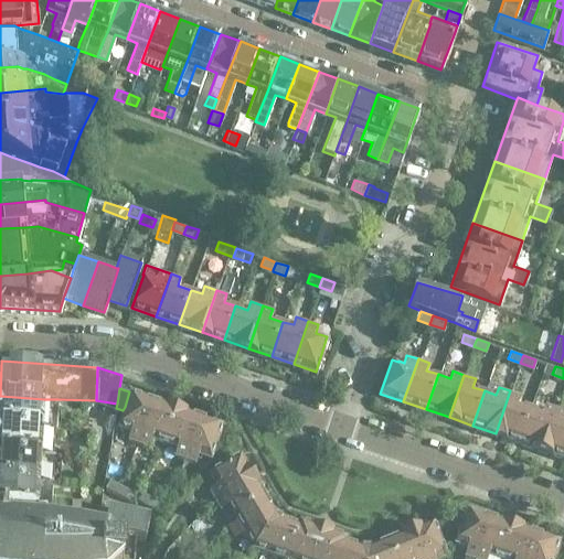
[(510,390),(496,433),(519,441),(531,407),(519,402),(521,395),(510,390)]
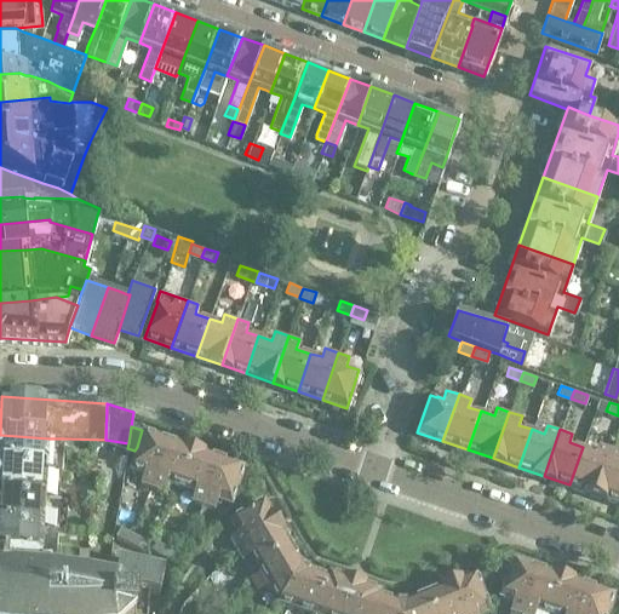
[(136,469),(136,470),(142,472),(139,481),(152,486),(167,439),(142,430),(137,447),(135,451),(130,466),(136,469)]
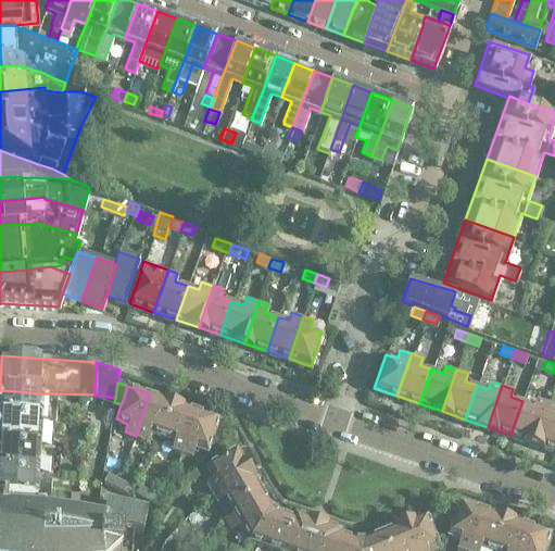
[(0,417),(54,421),(55,421),(57,393),(43,393),(0,390),(0,417)]
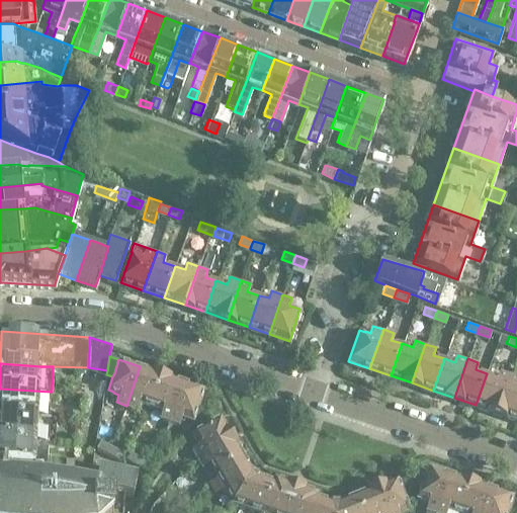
[(140,366),(126,406),(137,409),(139,401),(150,405),(161,373),(140,366)]
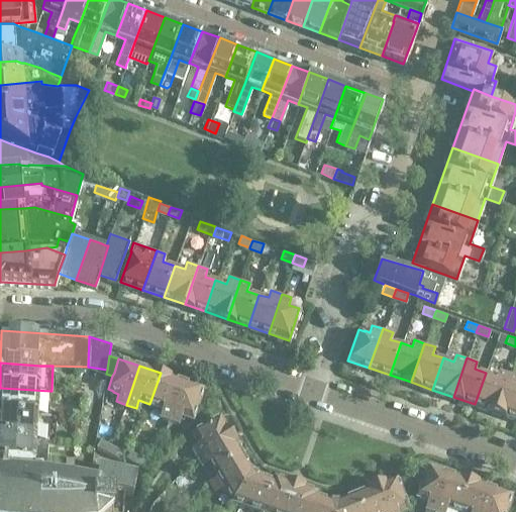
[(486,373),(475,404),(496,412),(509,373),(498,369),(496,376),(486,373)]
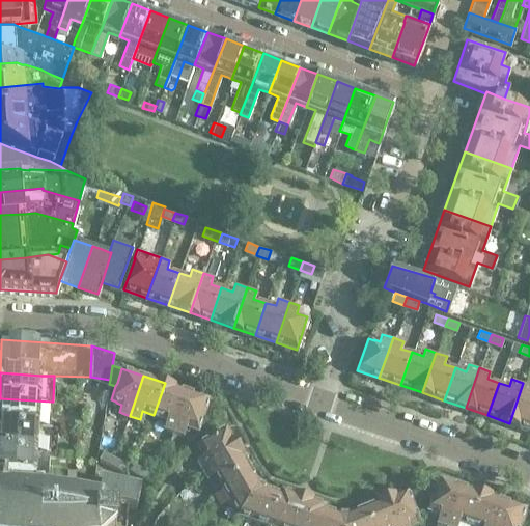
[(154,415),(165,419),(163,426),(173,431),(187,391),(165,383),(154,415)]
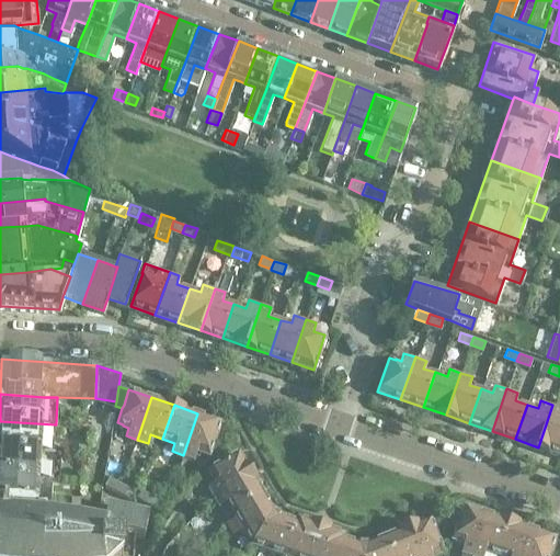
[(559,407),(552,405),(538,447),(559,454),(559,407)]
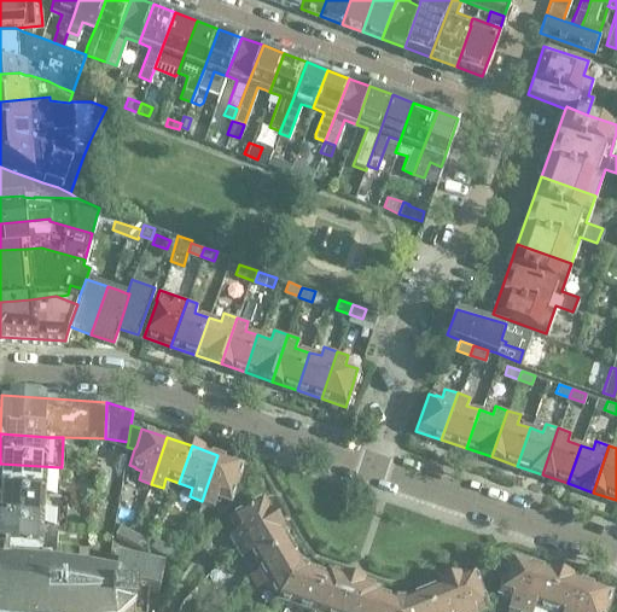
[(217,455),(202,501),(214,506),(216,496),(223,499),(230,501),(243,464),(217,455)]
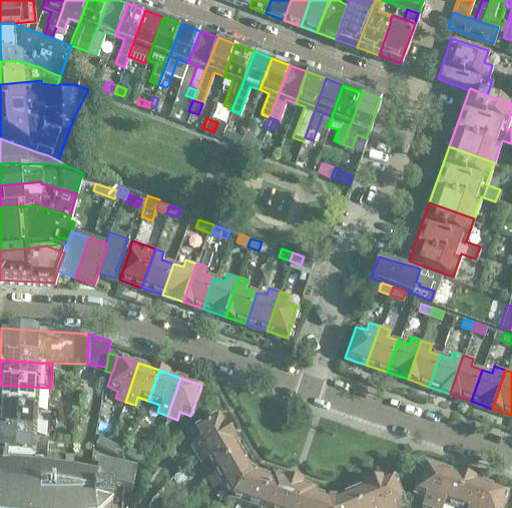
[(0,410),(35,413),(48,413),(50,388),(0,385),(0,410)]
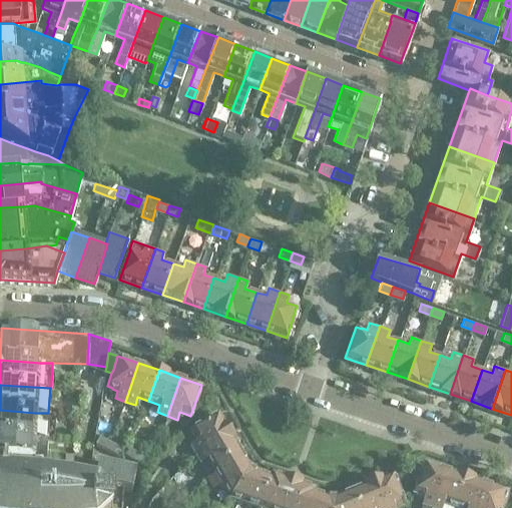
[(0,436),(50,439),(56,440),(59,414),(35,413),(0,410),(0,436)]
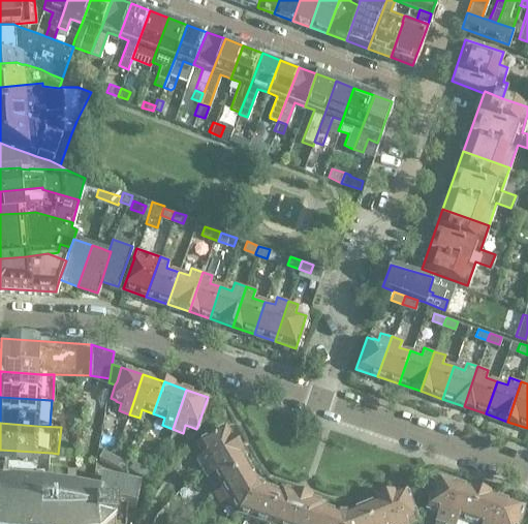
[(199,448),(198,449),(202,454),(194,457),(199,466),(236,443),(225,425),(196,442),(199,448)]
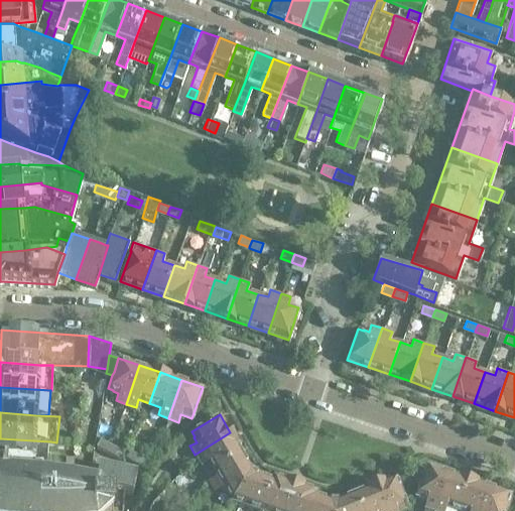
[(230,432),(195,455),(201,464),(208,460),(213,469),(242,452),(230,432)]
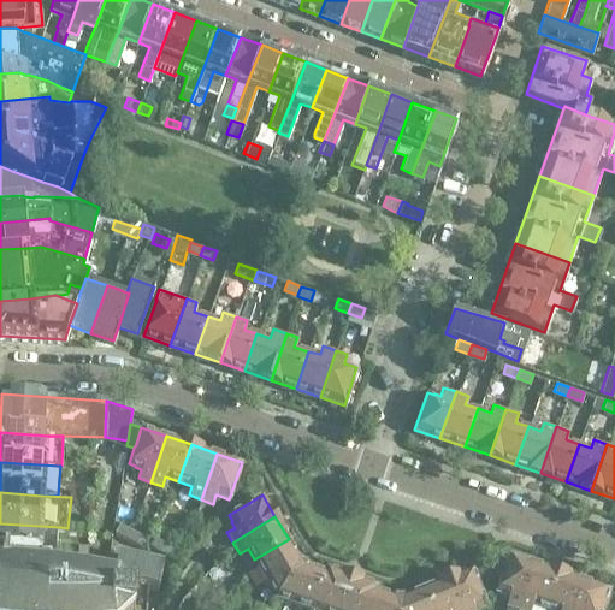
[(119,521),(114,529),(124,534),(126,537),(131,528),(119,521)]
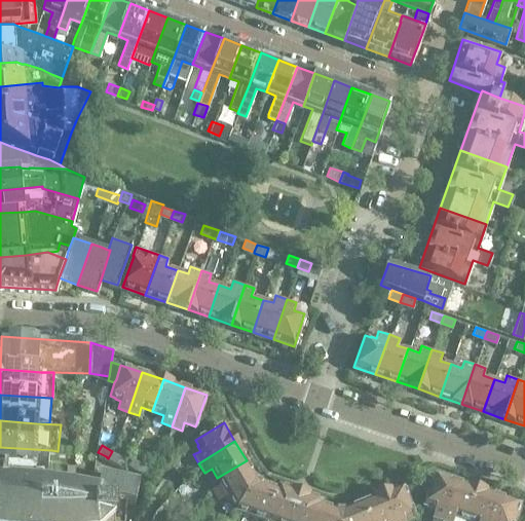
[(0,473),(35,475),(42,476),(50,476),(51,450),(0,447),(0,473)]
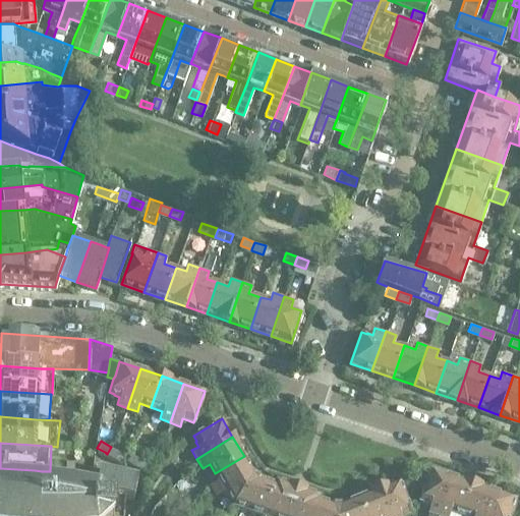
[(111,447),(107,454),(118,460),(122,453),(111,447)]
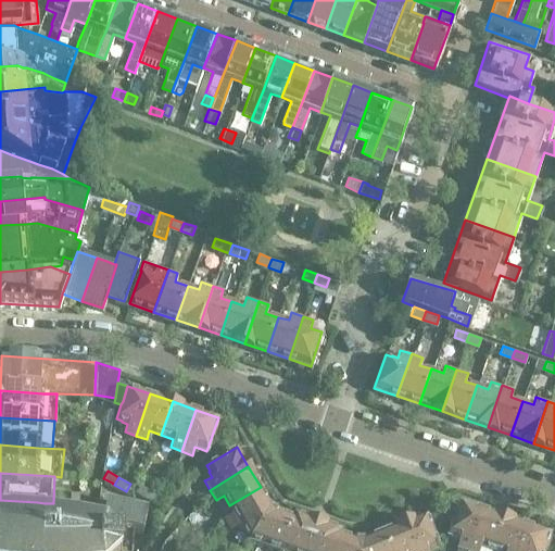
[(140,484),(136,491),(144,496),(147,498),(151,490),(140,484)]
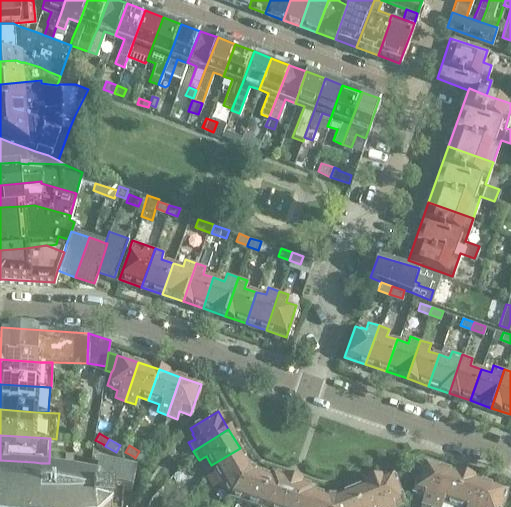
[(240,448),(211,465),(221,483),(250,465),(249,464),(240,448)]
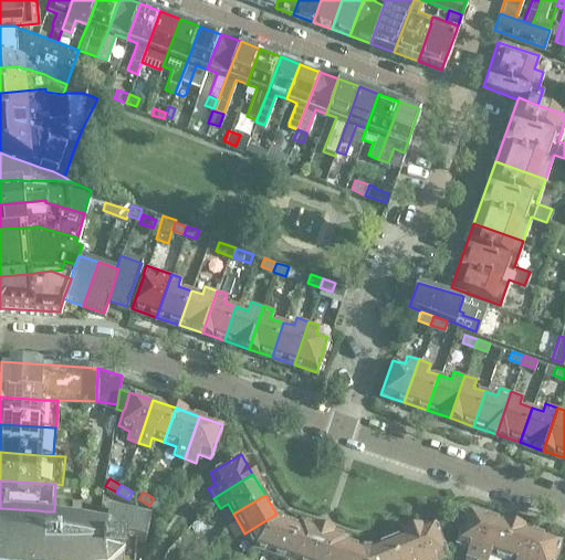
[(154,498),(149,506),(161,513),(166,505),(154,498)]
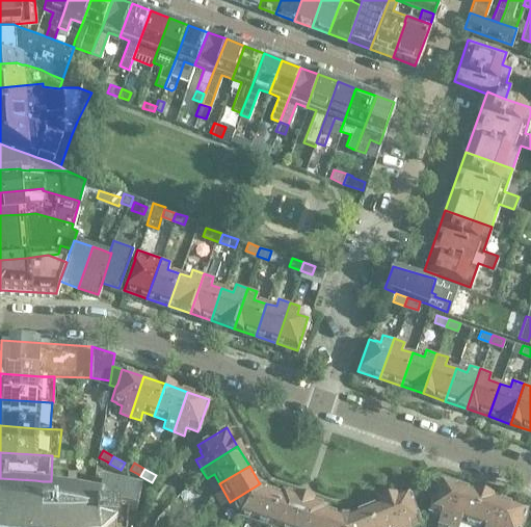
[(102,475),(98,497),(102,498),(116,514),(117,514),(115,526),(125,526),(127,505),(136,507),(140,484),(102,475)]
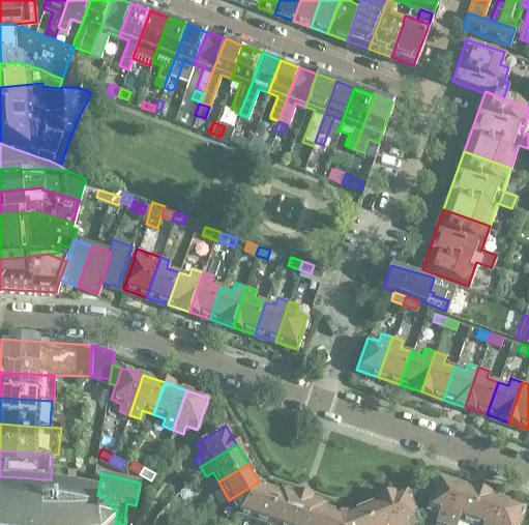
[(0,524),(115,524),(117,512),(116,512),(101,496),(97,495),(82,492),(42,486),(42,479),(35,478),(0,476),(0,524)]
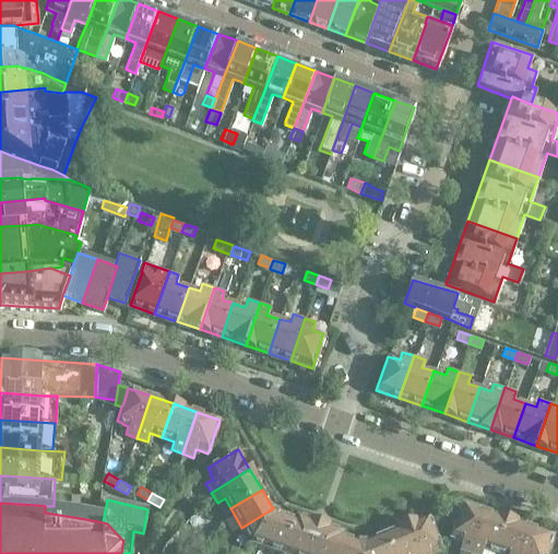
[(454,538),(454,539),(461,541),(458,549),(470,553),(484,510),(461,503),(449,535),(454,538)]
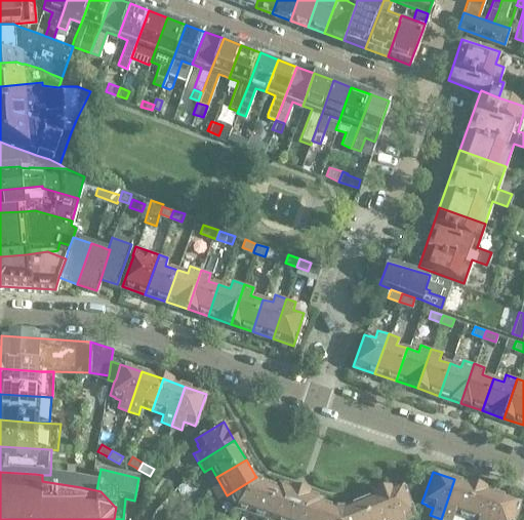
[(256,477),(227,495),(235,509),(267,519),(277,487),(263,482),(256,477)]
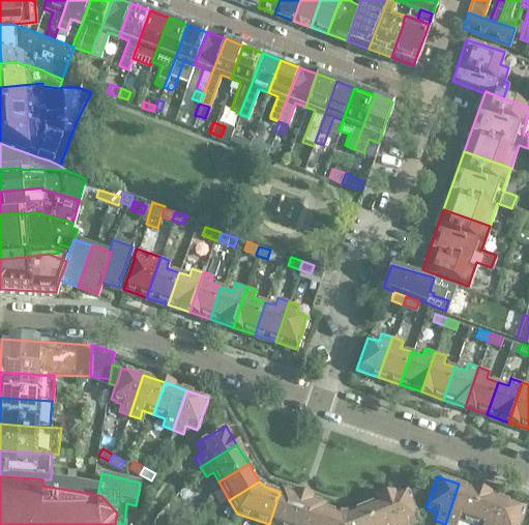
[(459,484),(445,524),(448,524),(457,524),(459,520),(470,524),(481,492),(459,484)]
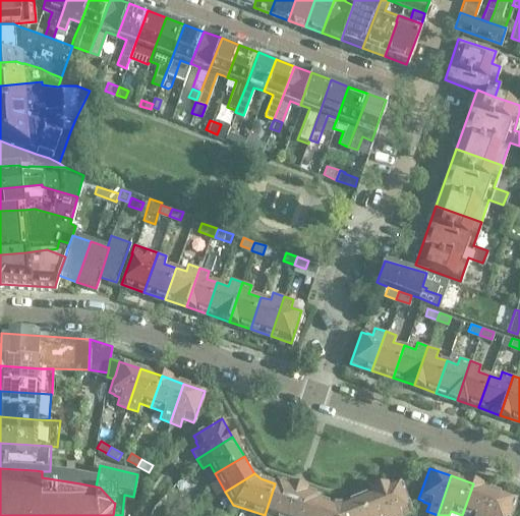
[(275,483),(265,515),(266,515),(288,515),(298,488),(276,479),(275,483)]
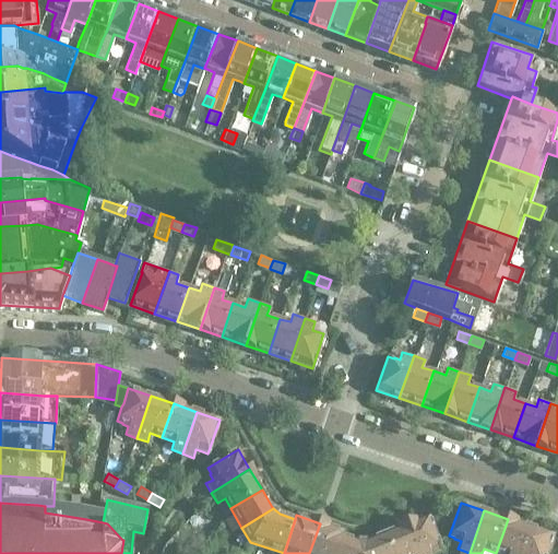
[(429,516),(406,525),(416,553),(429,553),(435,552),(434,552),(441,549),(429,516)]
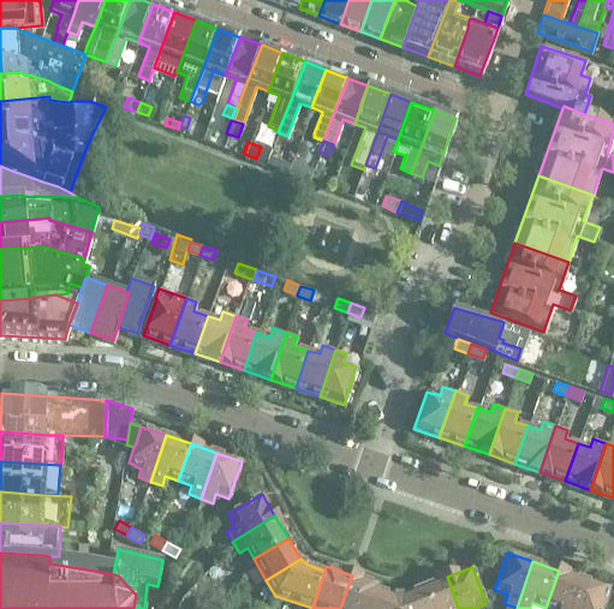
[(559,571),(546,608),(548,608),(572,608),(583,579),(559,571)]
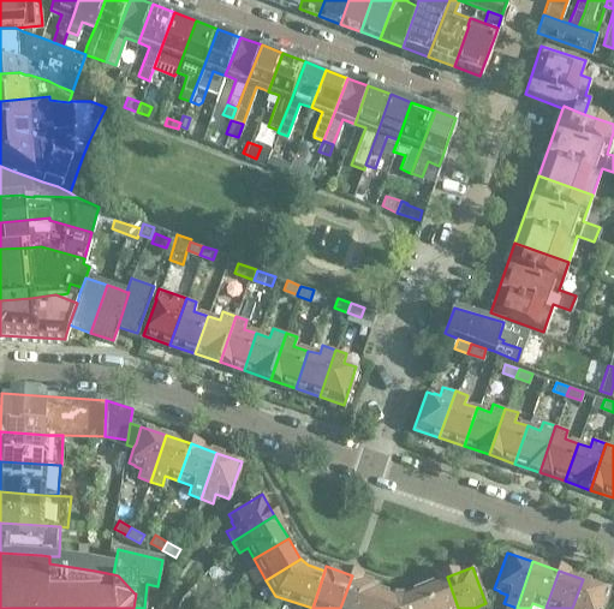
[(352,575),(340,608),(368,608),(376,589),(377,584),(352,575)]
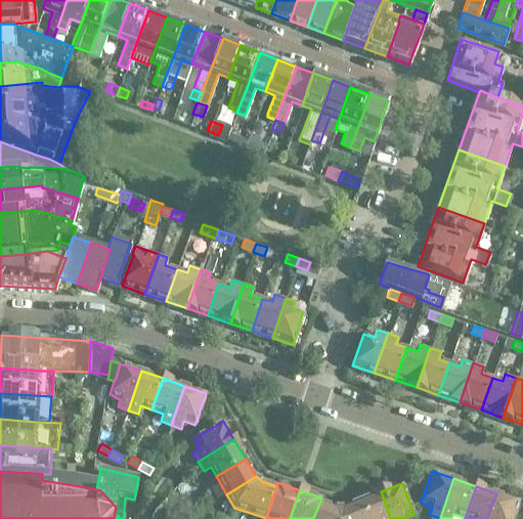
[(390,518),(381,491),(360,500),(366,518),(390,518)]
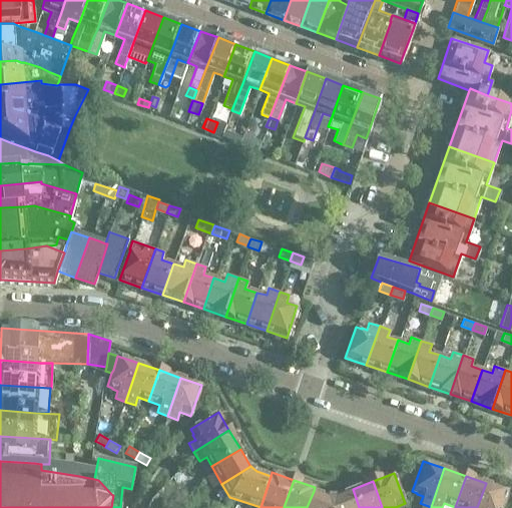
[(486,483),(477,507),(500,507),(507,490),(486,483)]
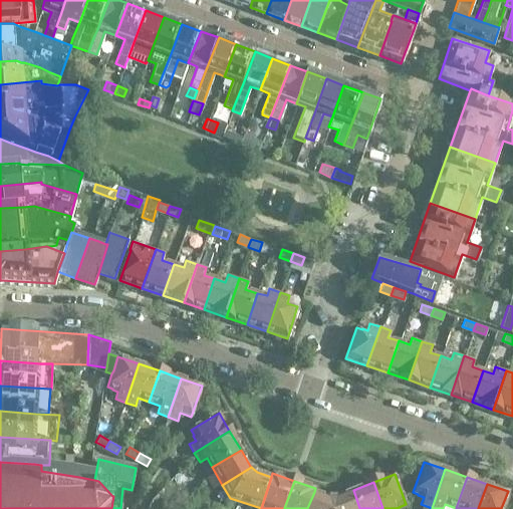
[(336,497),(334,508),(359,508),(353,490),(336,497)]
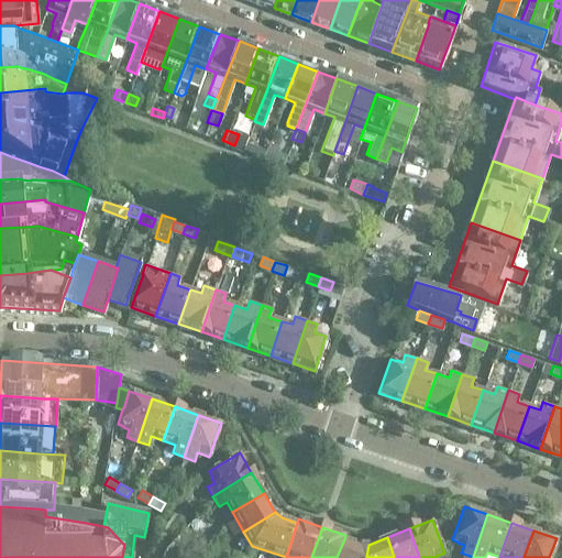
[(344,539),(337,557),(366,557),(368,545),(360,545),(344,539)]
